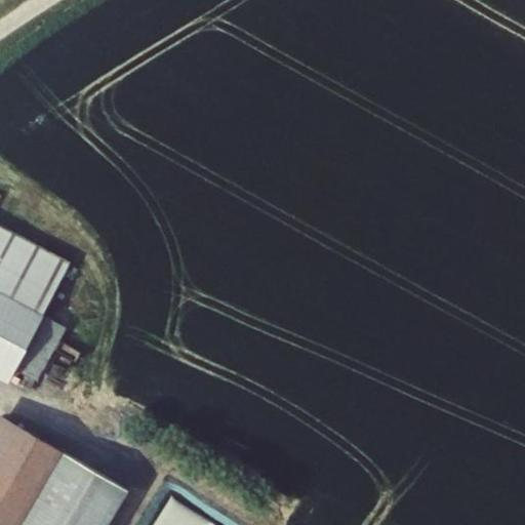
[(0,293),(43,316),(72,267),(0,228),(0,293)]
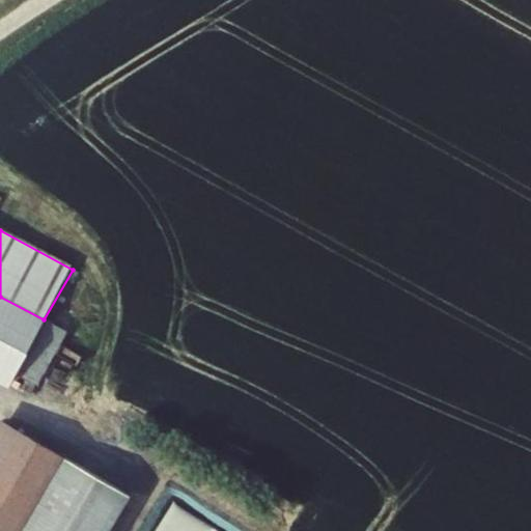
[(44,319),(0,297),(0,339),(25,354),(44,319)]
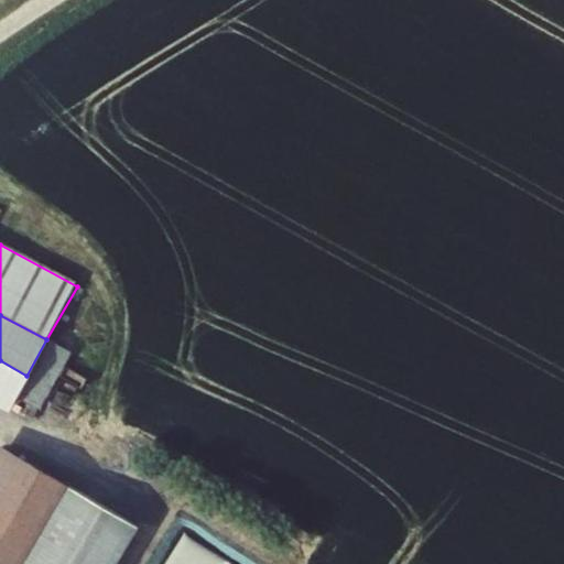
[(26,376),(53,391),(74,355),(46,339),(26,376)]
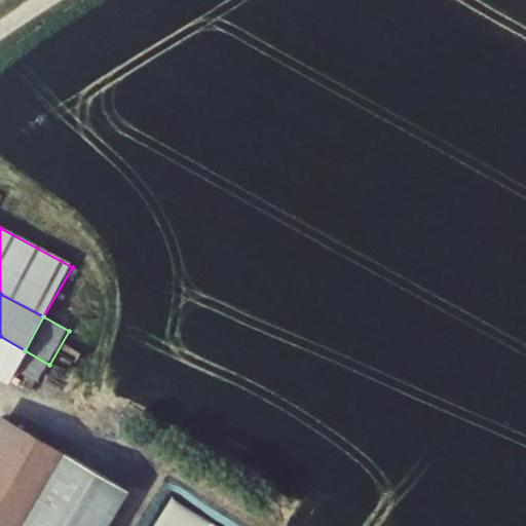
[(14,370),(25,350),(0,336),(0,376),(8,381),(14,370)]
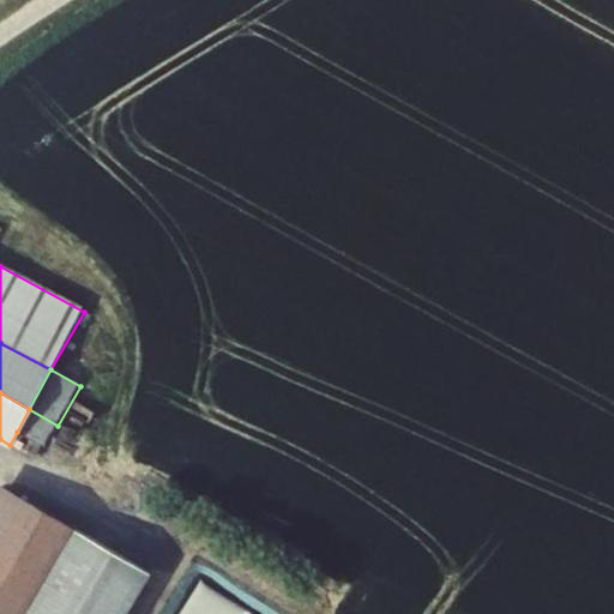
[(43,447),(58,426),(29,409),(17,432),(43,447)]
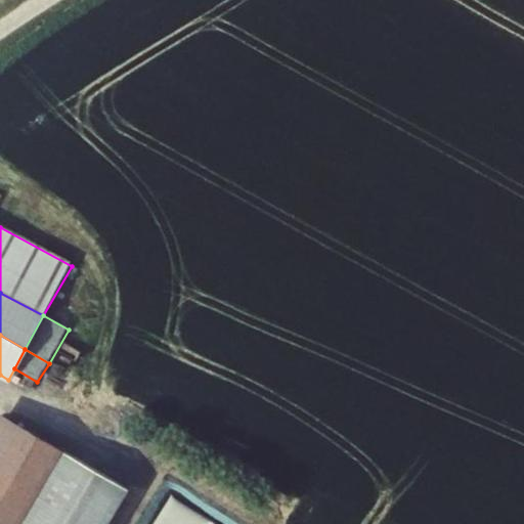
[(0,450),(0,496),(32,517),(44,523),(106,523),(134,470),(19,409),(0,450)]
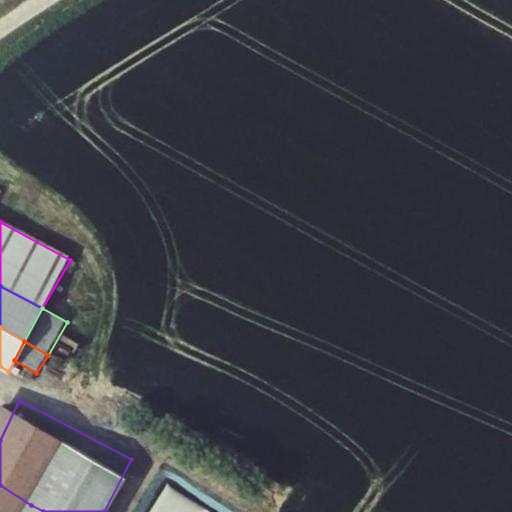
[(26,511),(31,505),(0,485),(0,503),(17,511),(26,511)]
